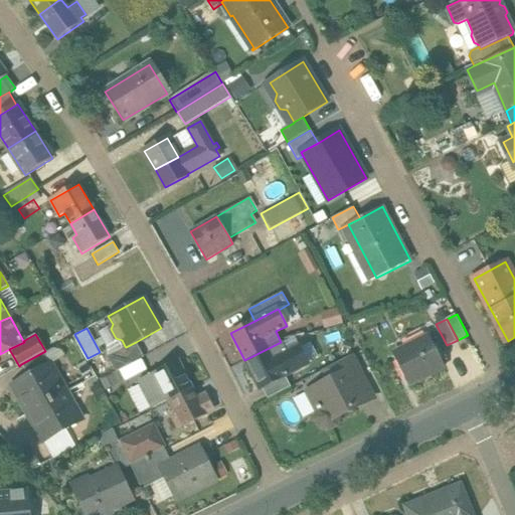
[(431,338),(394,356),(409,385),(446,366),(431,338)]
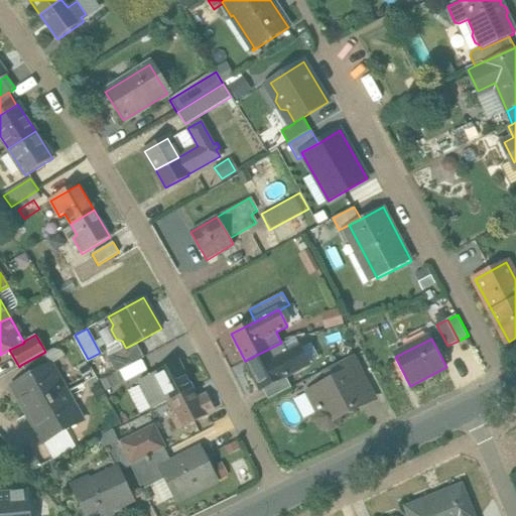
[(125,347),(108,357),(116,372),(120,370),(141,359),(144,358),(136,343),(126,348),(125,347)]
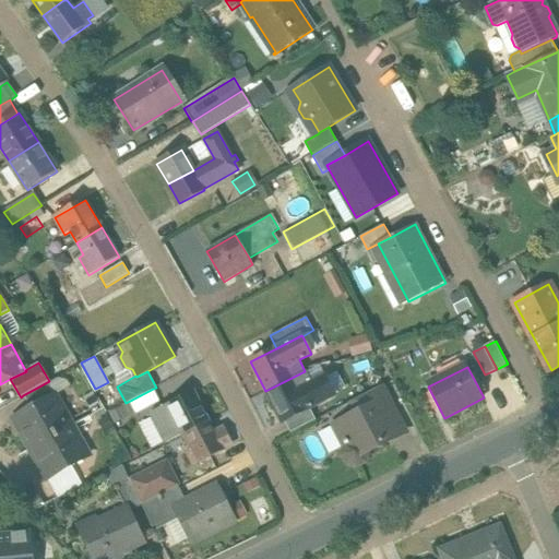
[(305,371),(265,391),(282,421),(285,420),(309,407),(334,394),(325,378),(312,385),(305,371)]
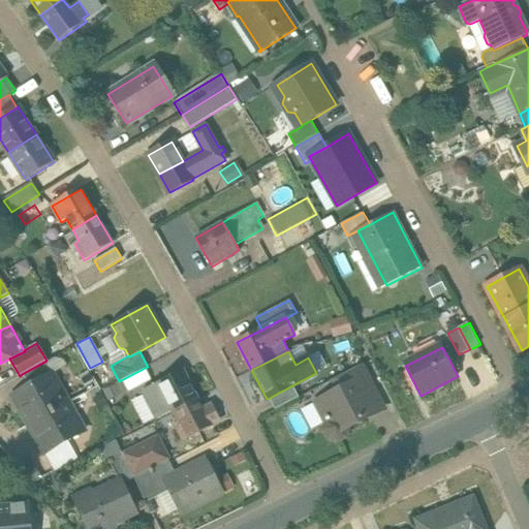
[(47,361),(22,374),(29,387),(54,374),(47,361)]
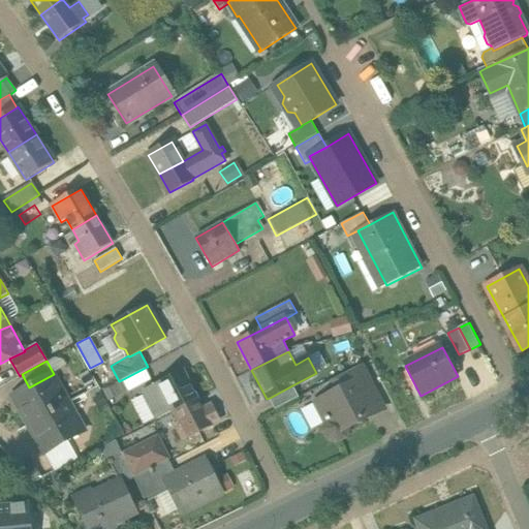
[(373,389),(361,366),(338,377),(344,387),(353,382),(360,396),(372,390),(373,389)]
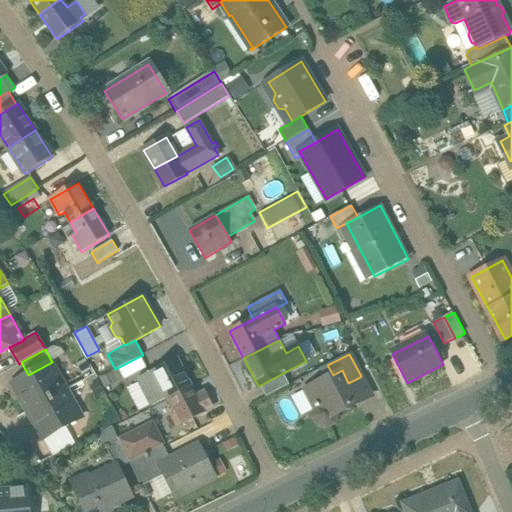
[(140,356),(119,367),(125,379),(146,368),(140,356)]
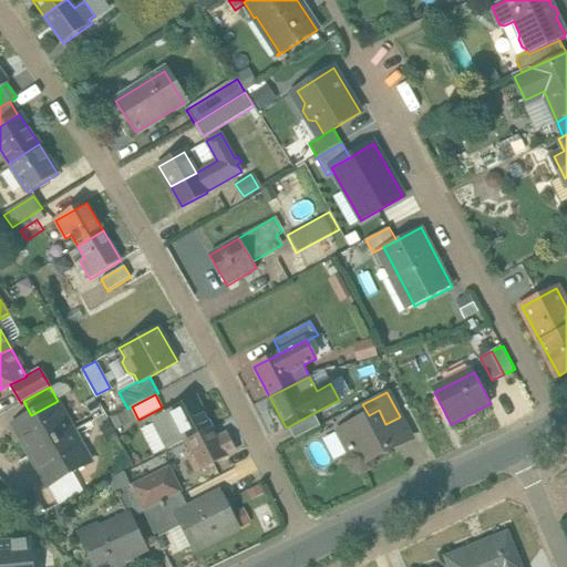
[(196,397),(153,419),(168,449),(186,441),(213,426),(196,397)]
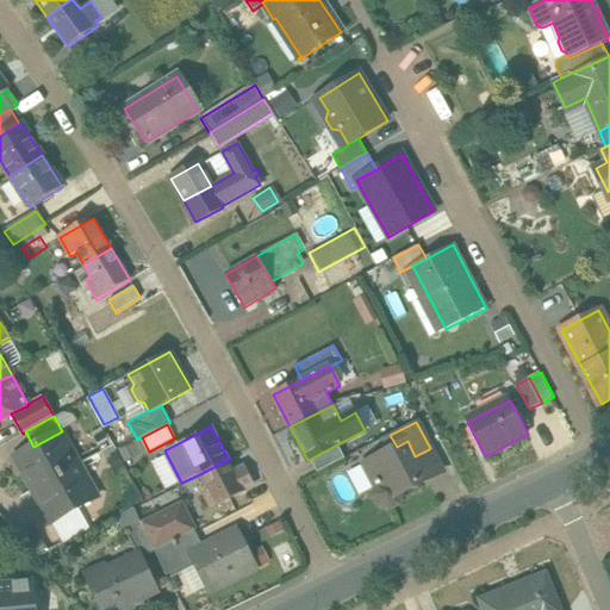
[(33,447),(16,456),(33,490),(80,464),(62,431),(33,447)]
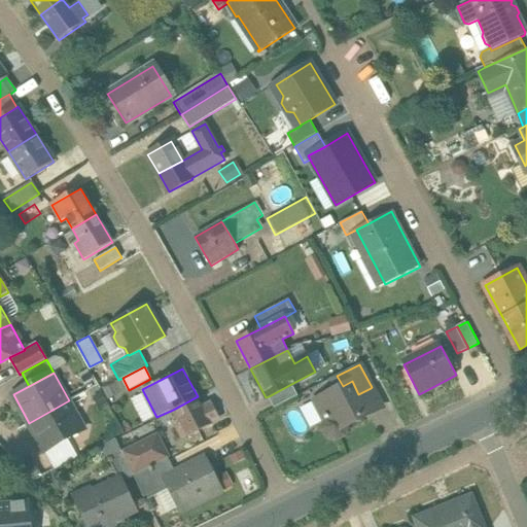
[(343,386),(316,400),(326,420),(324,428),(327,436),(337,438),(344,434),(346,426),(369,415),(358,394),(352,381),(343,386)]
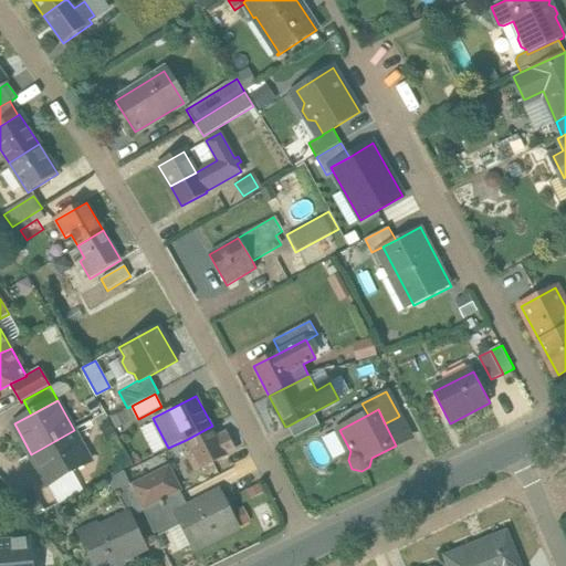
[(313,412),(289,426),(295,439),(320,426),(313,412)]
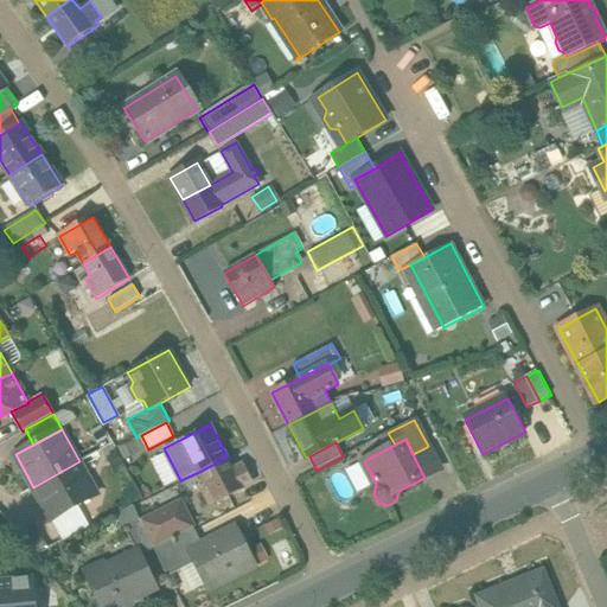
[(427,447),(413,454),(425,478),(439,471),(427,447)]
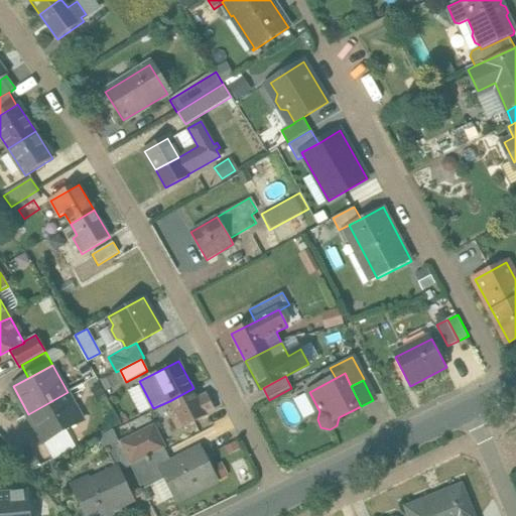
[(194,388),(169,401),(174,412),(170,414),(178,430),(208,415),(207,414),(214,411),(206,395),(199,399),(194,388)]
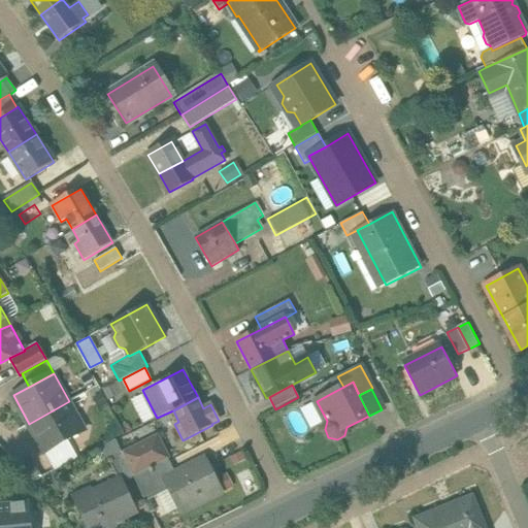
[(69,401),(29,424),(45,454),(86,432),(69,401)]
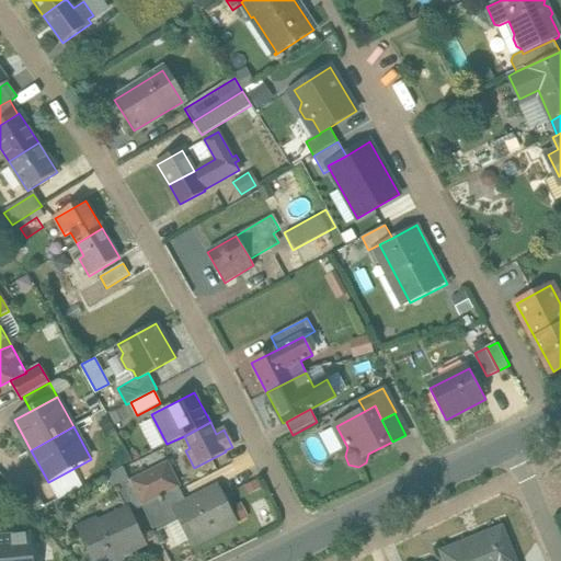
[(168,464),(132,482),(142,506),(179,488),(180,488),(168,464)]
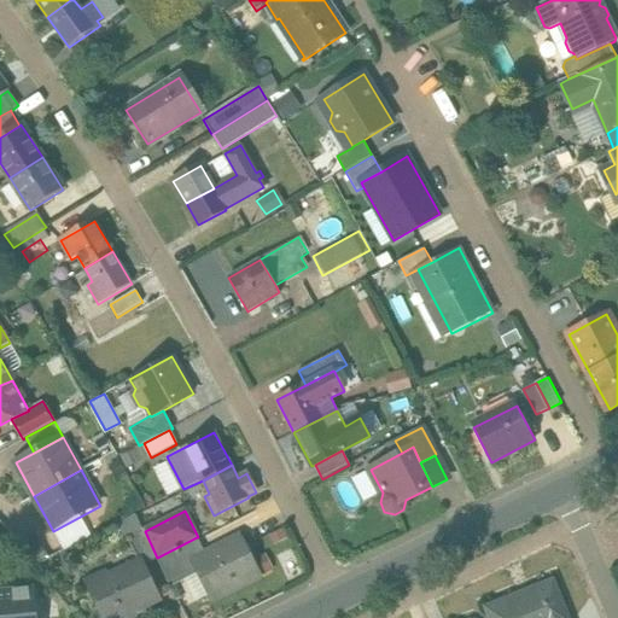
[(145,531),(129,538),(140,563),(143,561),(144,565),(158,559),(157,558),(145,531)]
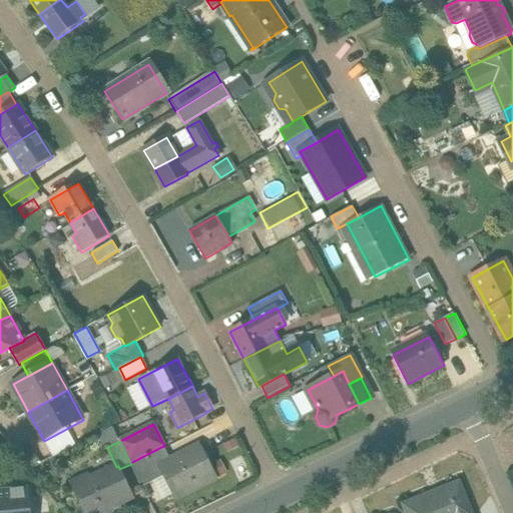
[(170,459),(158,465),(164,477),(173,495),(175,500),(215,479),(198,445),(170,459)]
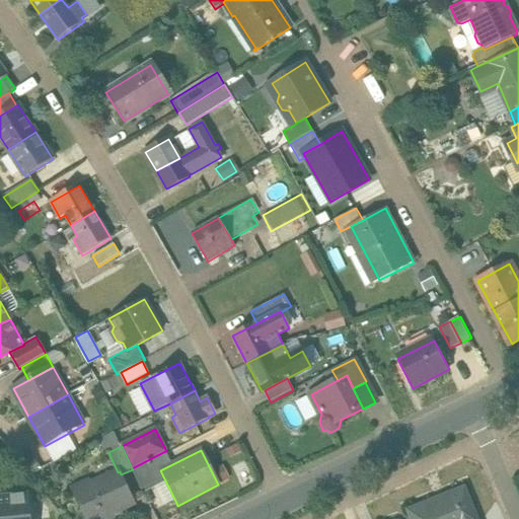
[(165,451),(132,468),(133,469),(144,494),(154,489),(166,483),(160,470),(172,464),(166,451),(165,451)]
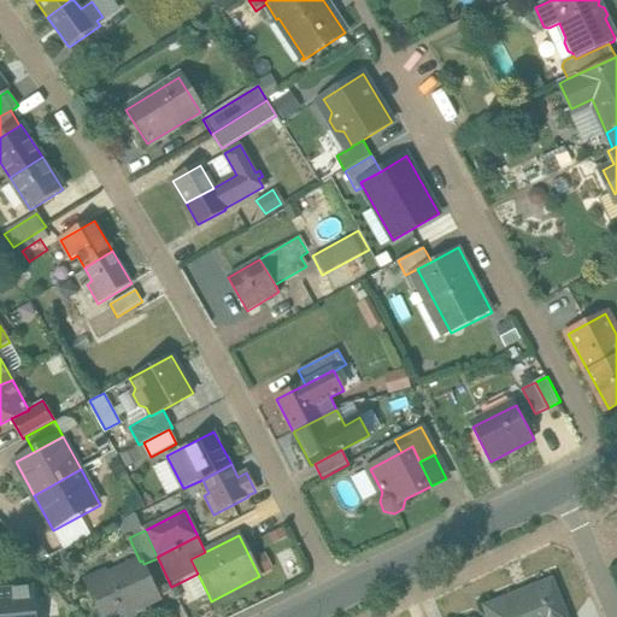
[(140,562),(110,576),(107,571),(86,582),(103,616),(130,616),(136,615),(134,610),(158,598),(158,599),(160,599),(144,564),(142,560),(140,562)]
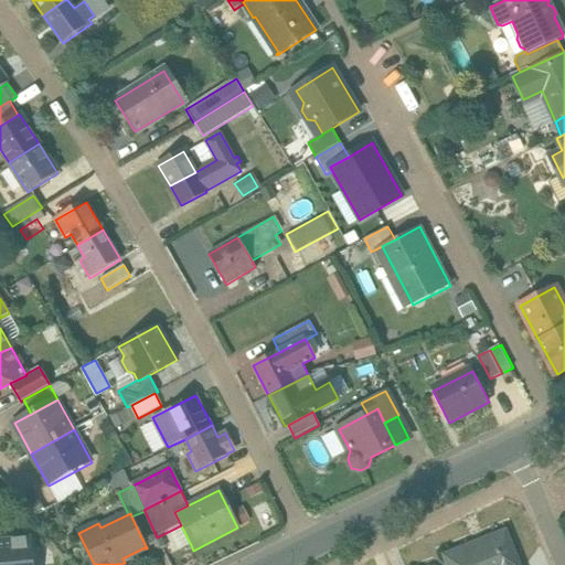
[(181,525),(168,532),(178,553),(191,545),(181,525)]
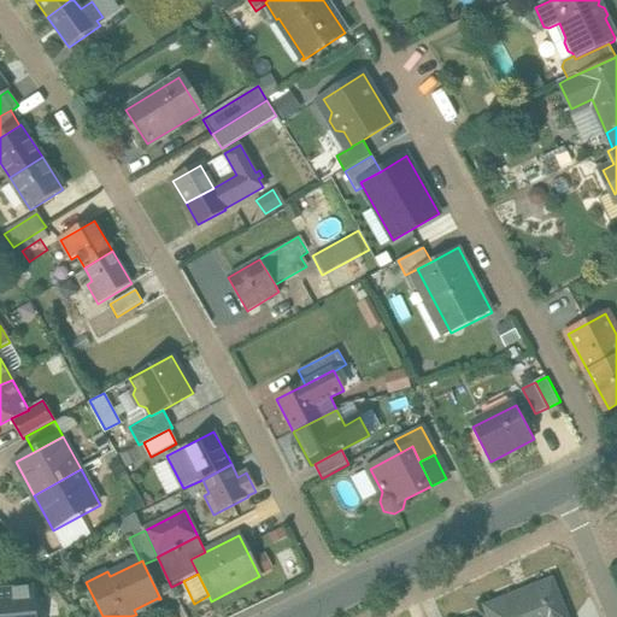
[(569,616),(556,580),(489,605),(493,616),(569,616)]
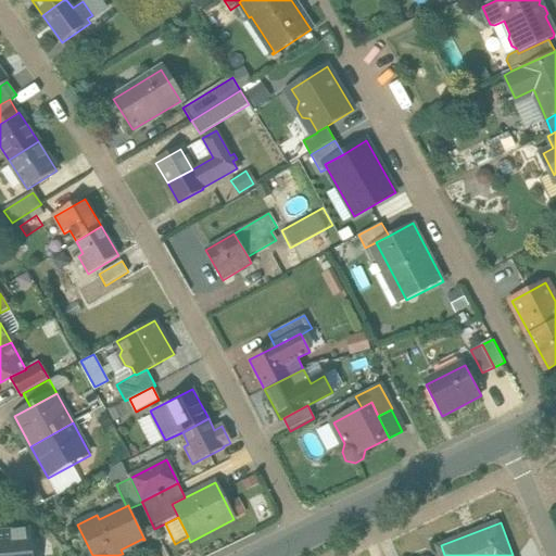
[(28,531),(0,534),(0,555),(32,555),(29,530),(28,530),(28,531)]
